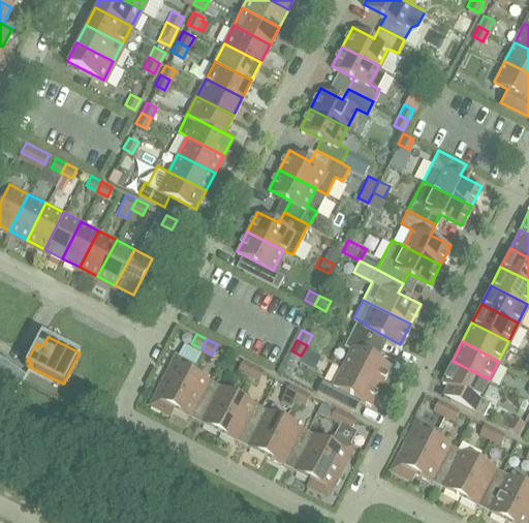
[(353,344),(343,364),(379,383),(390,364),(353,344)]
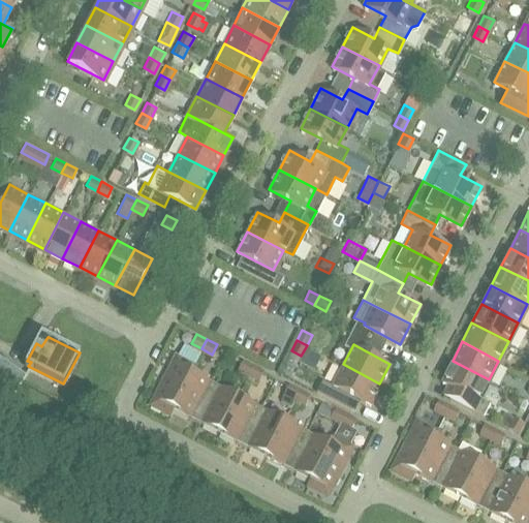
[(0,380),(13,362),(0,352),(0,380)]
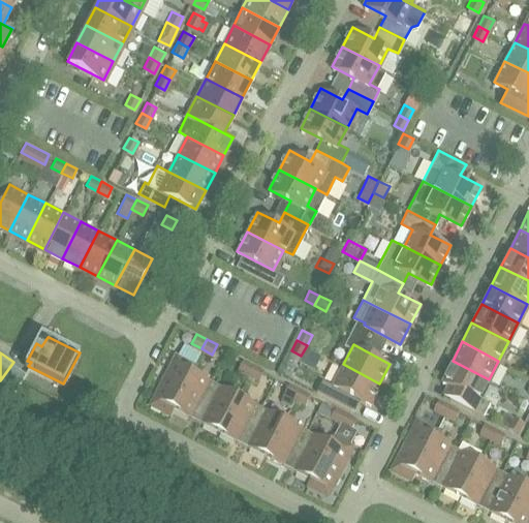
[(151,401),(169,411),(194,363),(176,354),(151,401)]
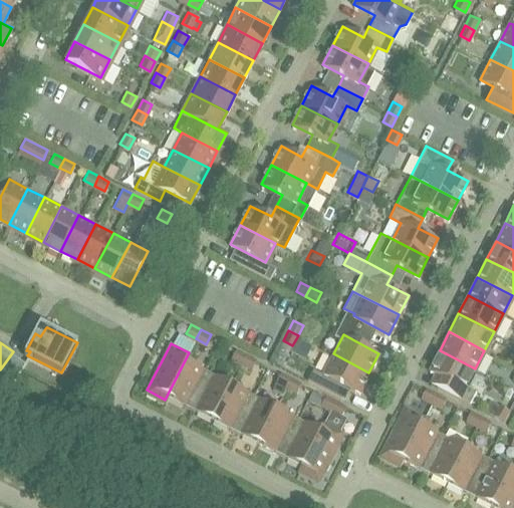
[(246,352),(236,347),(231,356),(241,361),(246,352)]
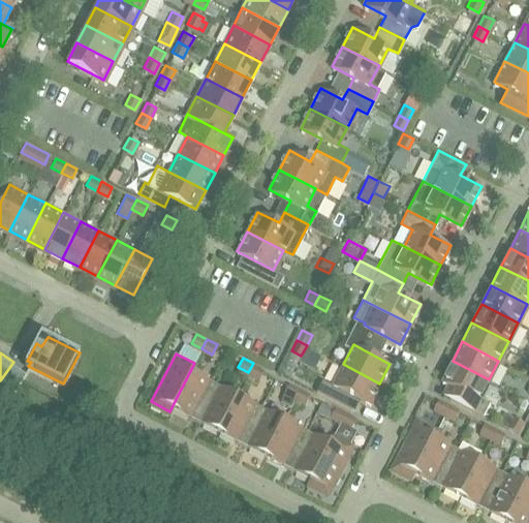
[(490,400),(480,395),(489,379),(453,361),(442,380),(462,391),(457,400),(483,413),(490,400)]
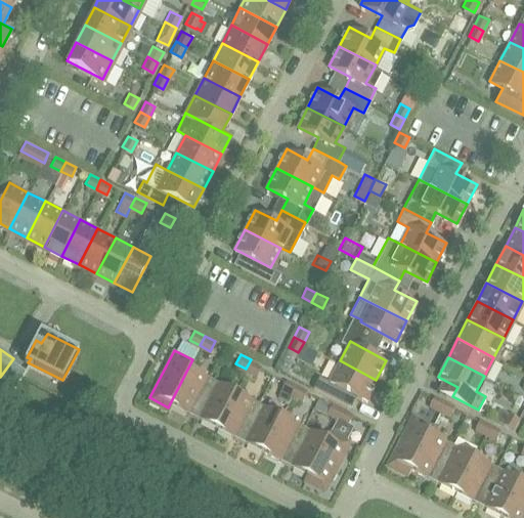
[(26,368),(25,367),(13,358),(0,377),(0,381),(10,389),(26,368)]
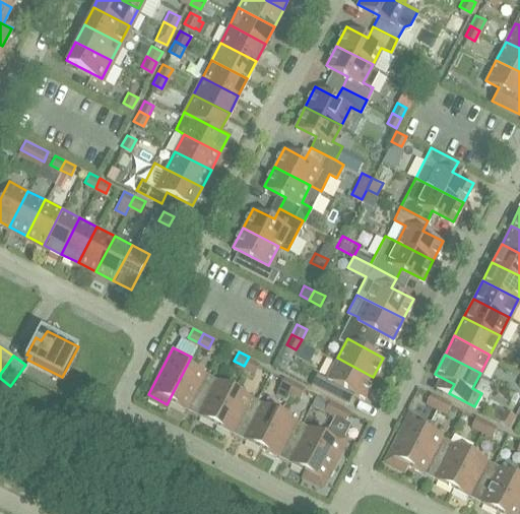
[(171,399),(192,409),(211,374),(189,363),(192,358),(191,357),(167,404),(168,404),(171,399)]
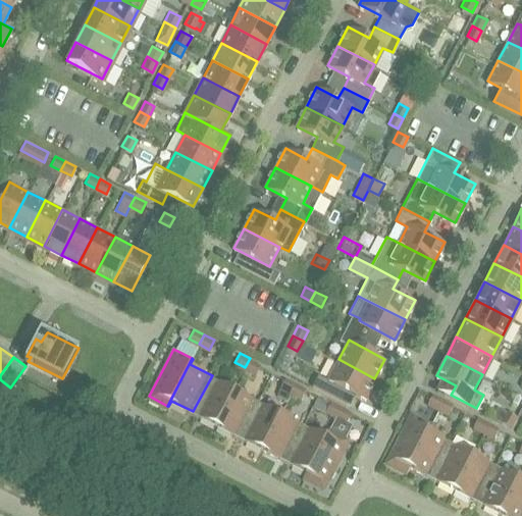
[(260,363),(250,358),(245,367),(255,373),(260,363)]
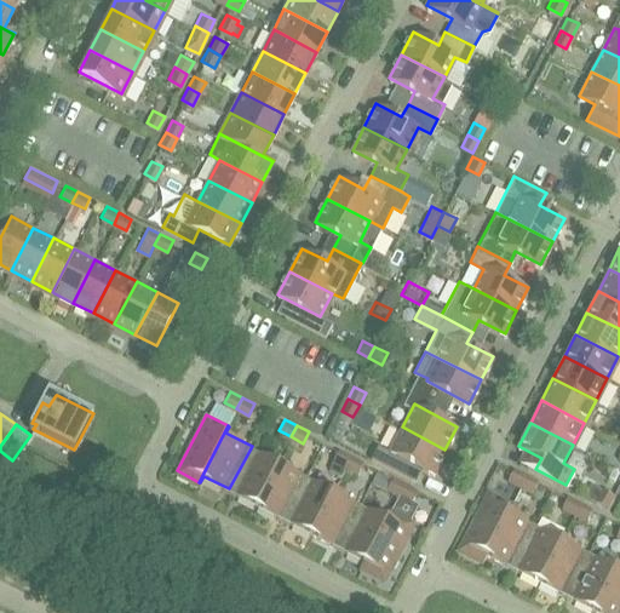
[(432,473),(445,450),(402,427),(390,451),(432,473)]
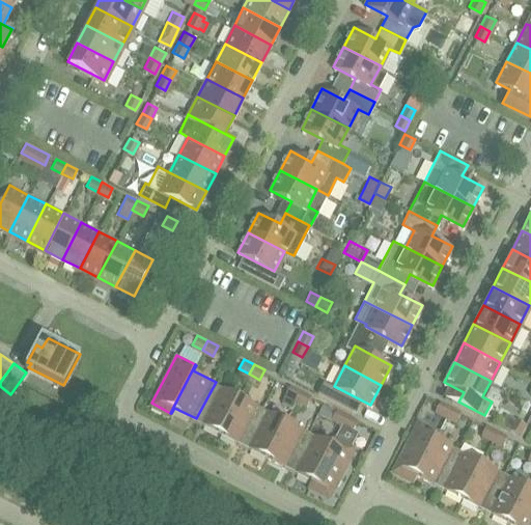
[(196,418),(220,431),(239,394),(216,382),(196,418)]
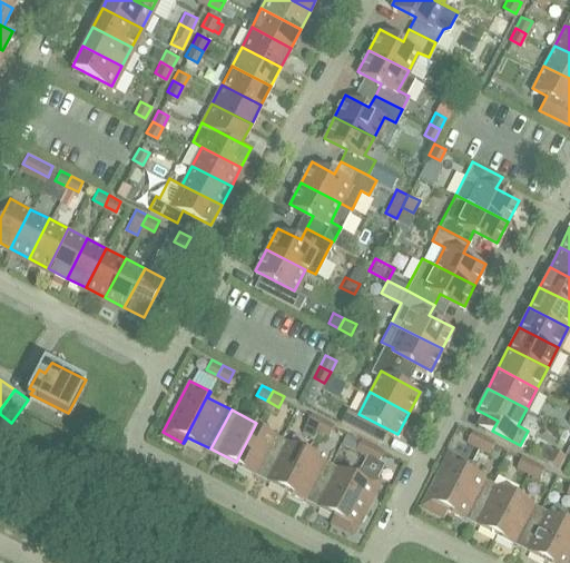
[(306,421),(317,426),(322,416),(312,411),(306,421)]
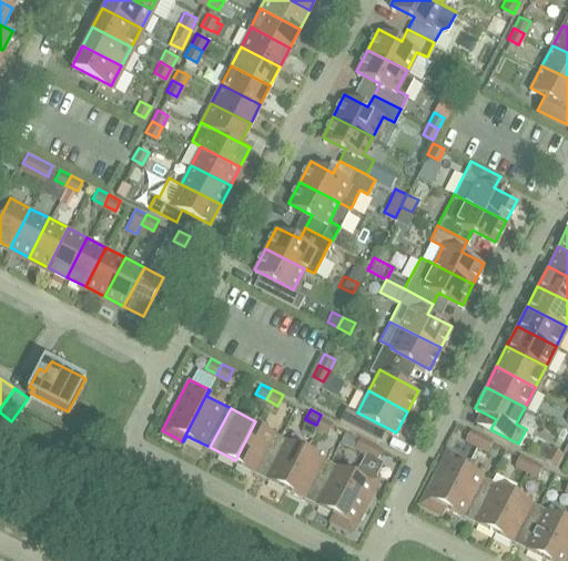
[(333,421),(321,415),(316,425),(327,431),(333,421)]
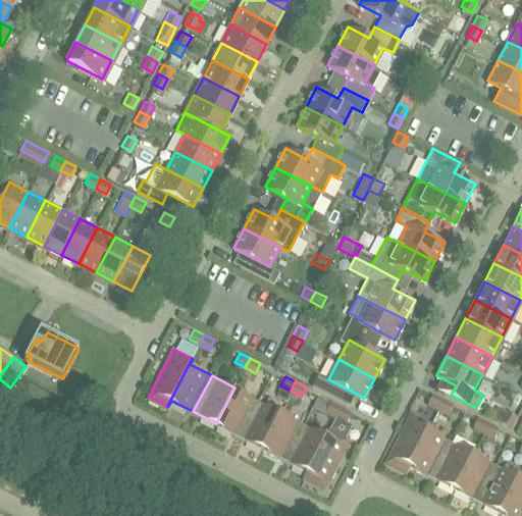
[(216,423),(239,435),(257,399),(235,388),(216,423)]
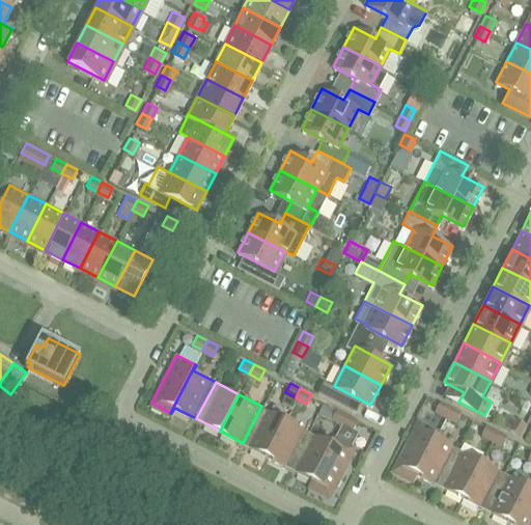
[(318,411),(330,417),(336,407),(324,399),(318,411)]
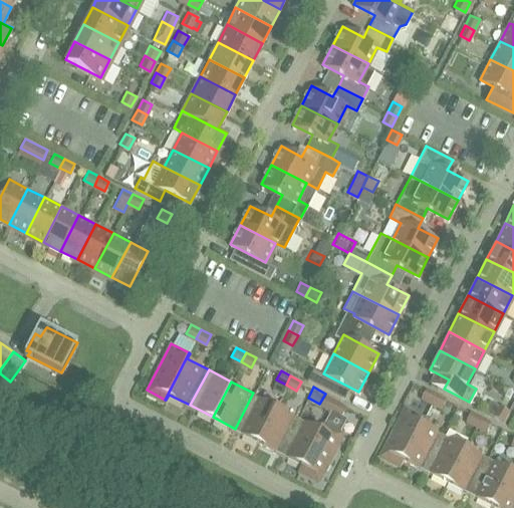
[(421,396),(431,401),(436,392),(426,387),(421,396)]
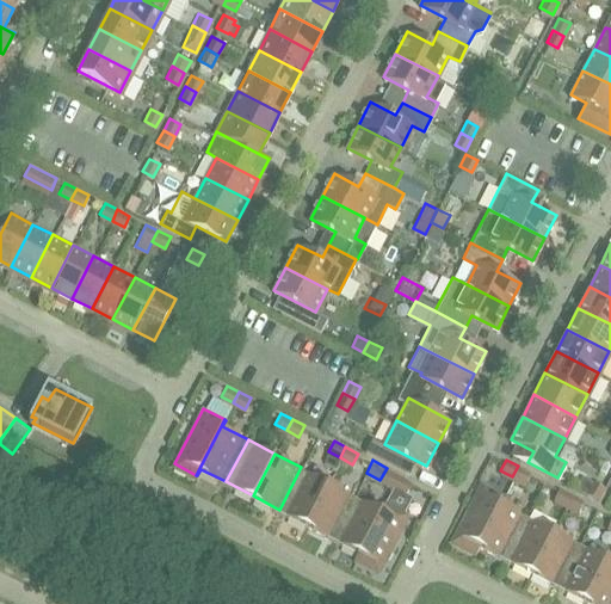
[(530,472),(518,466),(512,476),(524,484),(530,472)]
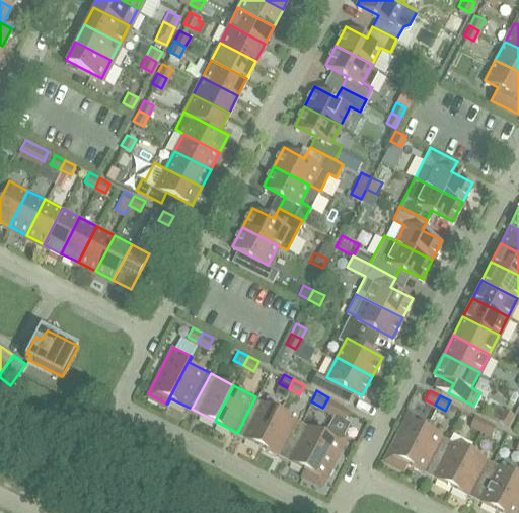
[(237,433),(260,444),(279,409),(255,396),(237,433)]
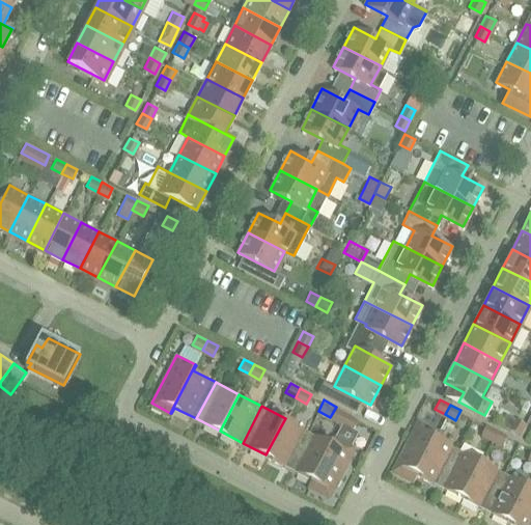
[(331,416),(341,422),(346,412),(336,407),(331,416)]
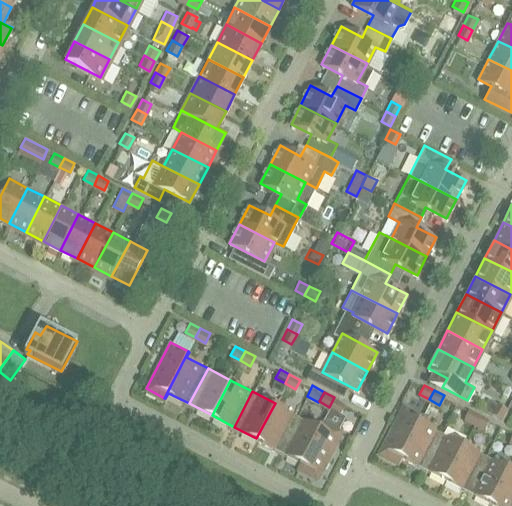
[(329,407),(340,412),(344,403),(334,397),(329,407)]
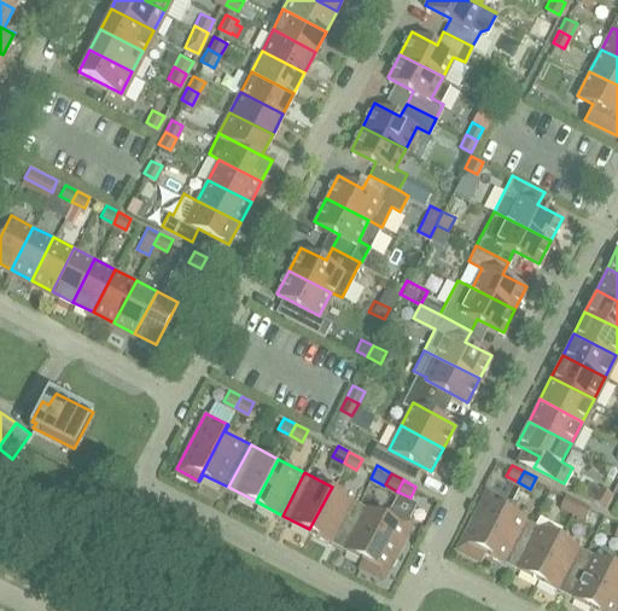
[(611,490),(600,484),(594,498),(605,504),(611,490)]
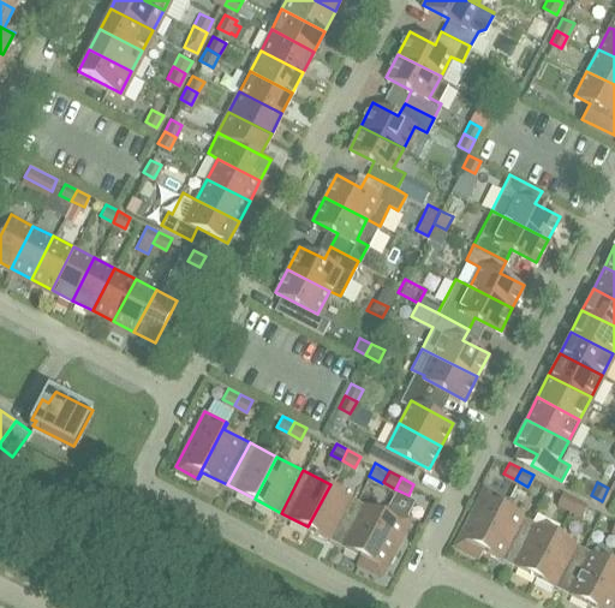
[(308,526),(335,541),(357,498),(330,484),(308,526)]
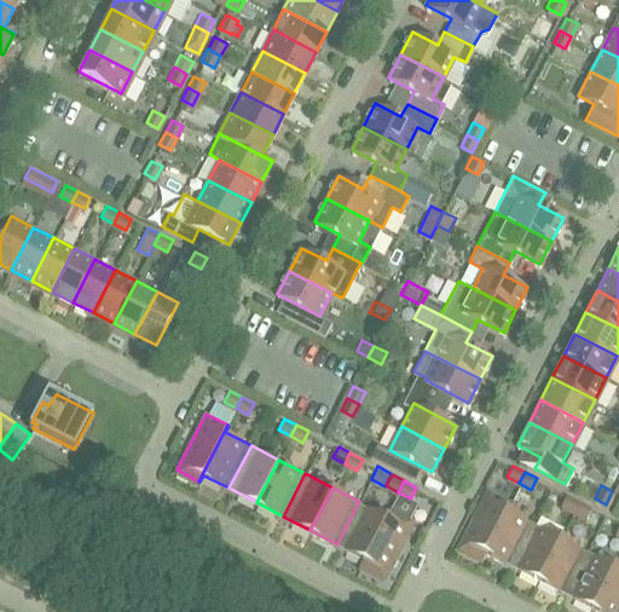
[(458,546),(480,558),(509,501),(487,490),(476,511),(458,546)]
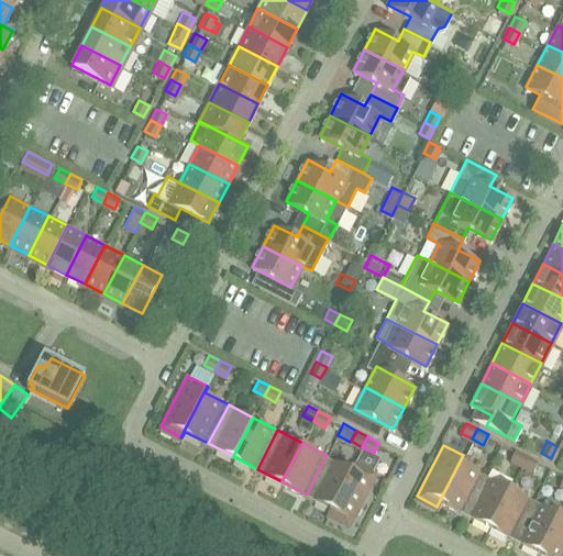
[(527,454),(515,448),(510,458),(521,464),(527,454)]
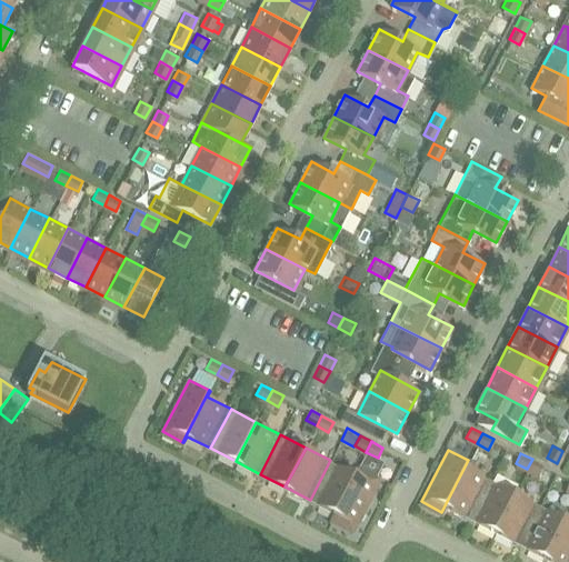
[(543,464),(532,459),(527,469),(538,475),(543,464)]
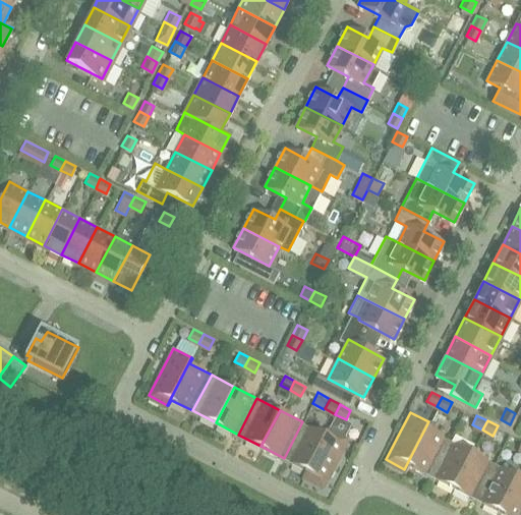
[(302,474),(303,475),(328,427),(327,427),(324,433),(302,421),(284,458),(305,469),(302,474)]
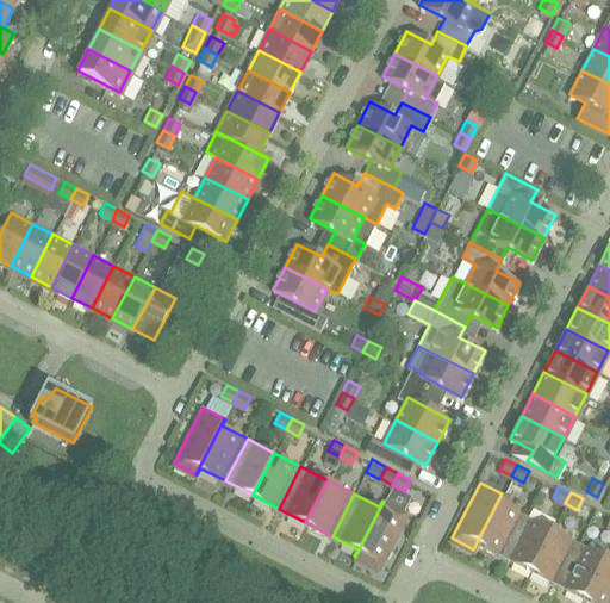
[(479,544),(504,555),(526,514),(500,501),(504,495),(502,493),(473,549),(475,549),(479,544)]
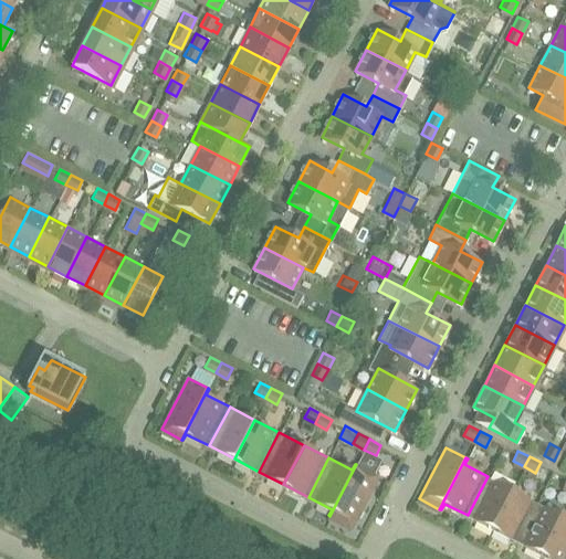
[(376,475),(356,464),(329,516),(349,526),(376,475)]
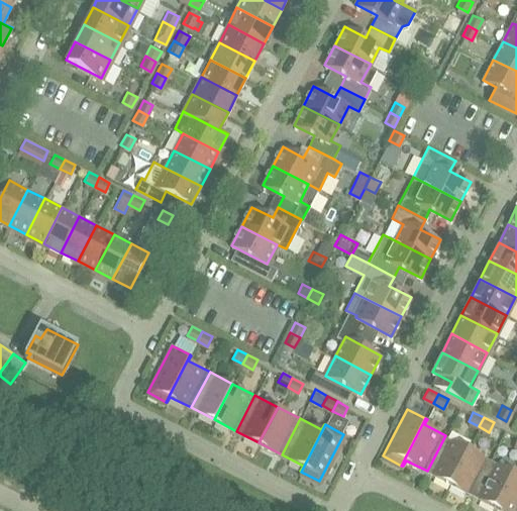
[(427,471),(449,483),(468,447),(445,435),(427,471)]
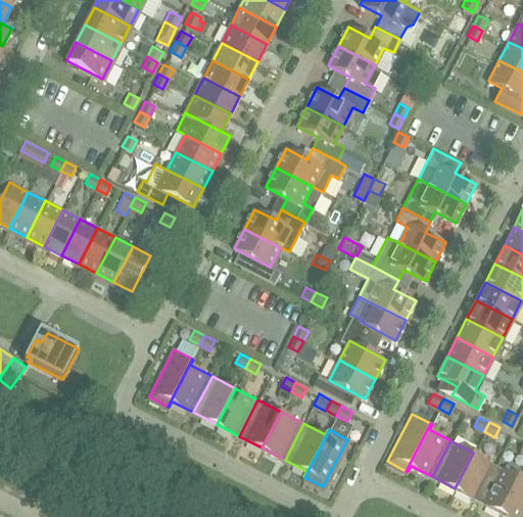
[(455,488),(477,501),(496,464),(473,453),(455,488)]
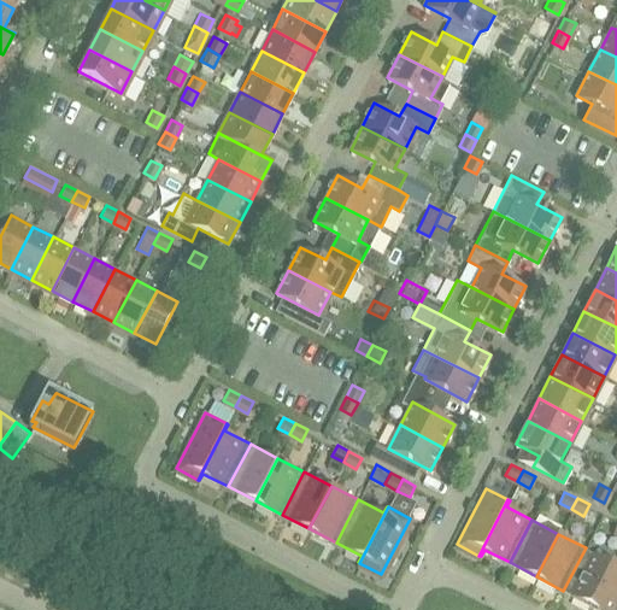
[(563,591),(591,604),(612,562),(586,547),(563,591)]
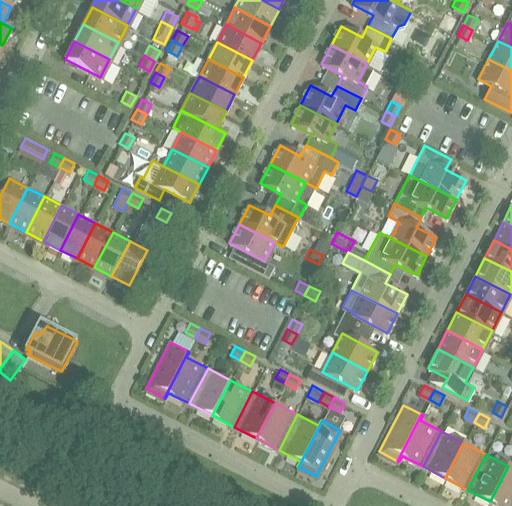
[(490,501),(499,505),(511,505),(511,467),(508,466),(490,501)]
